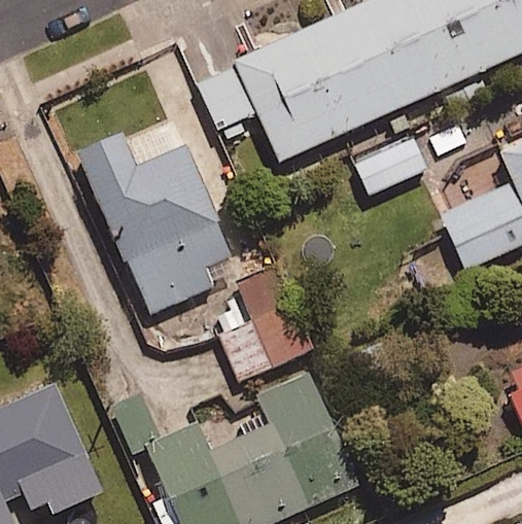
[(362,0),(233,59),(279,162),(521,51),(521,0),(362,0)]
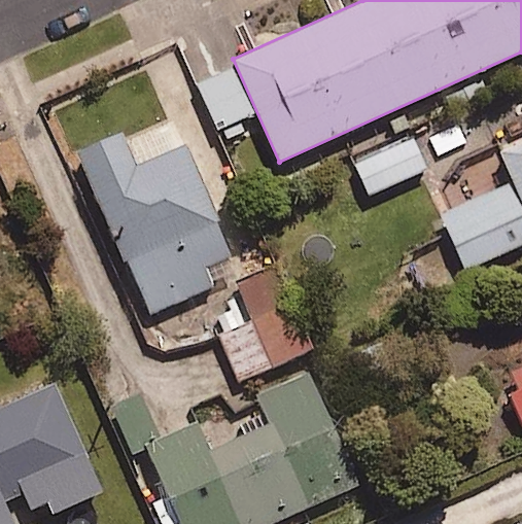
[(122,134),(76,153),(124,262),(220,219),(186,142),(135,165),(122,134)]
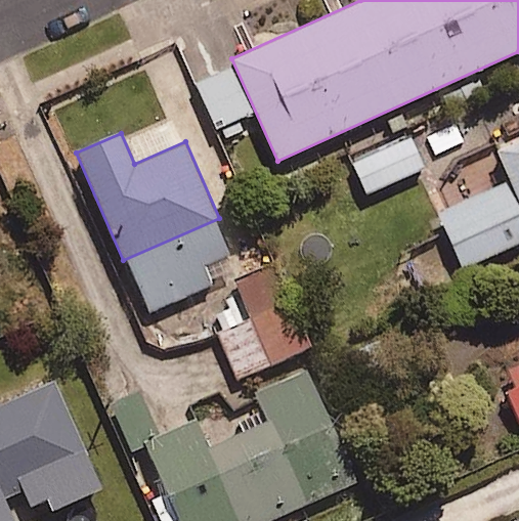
[(429,168),(415,136),(359,162),(375,193),(429,168)]
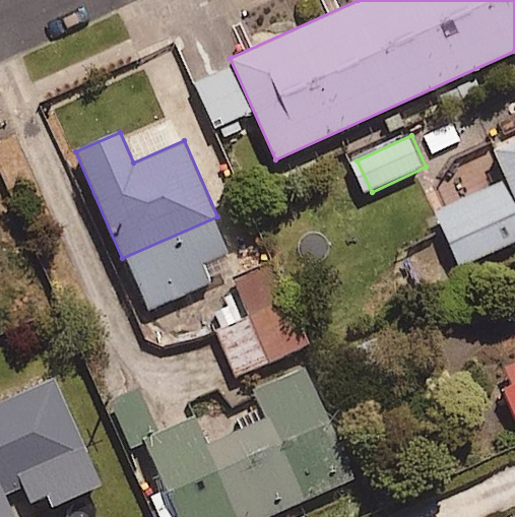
[(514,139),(494,149),(507,180),(438,210),(461,263),(514,239),(514,139)]
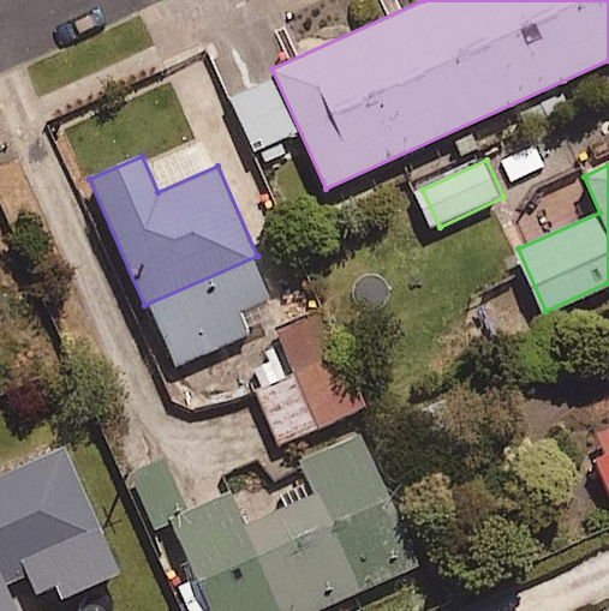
[(372,407),(333,312),(285,333),(304,378),(267,393),(287,442),(372,407)]
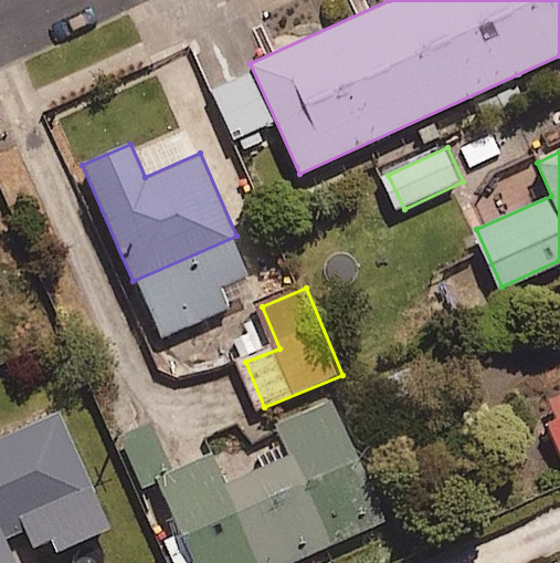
[(559,394),(548,399),(559,427),(559,394)]
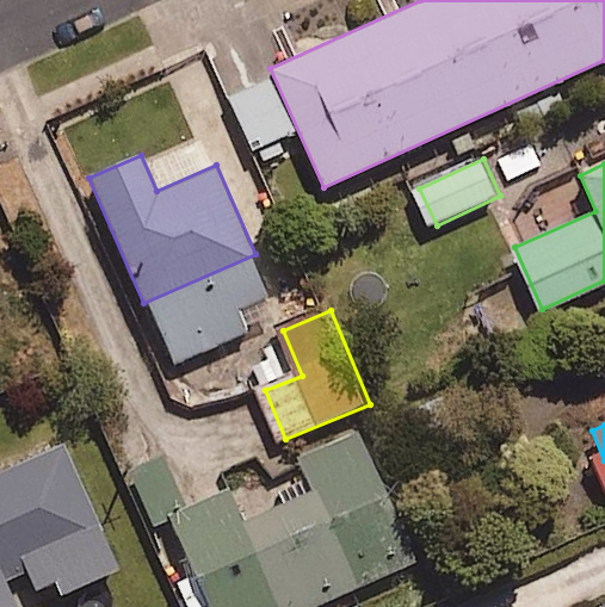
[(313,606),(415,562),(358,432),(300,458),(314,490),(242,522),(227,489),(171,514),(211,606),(313,606)]
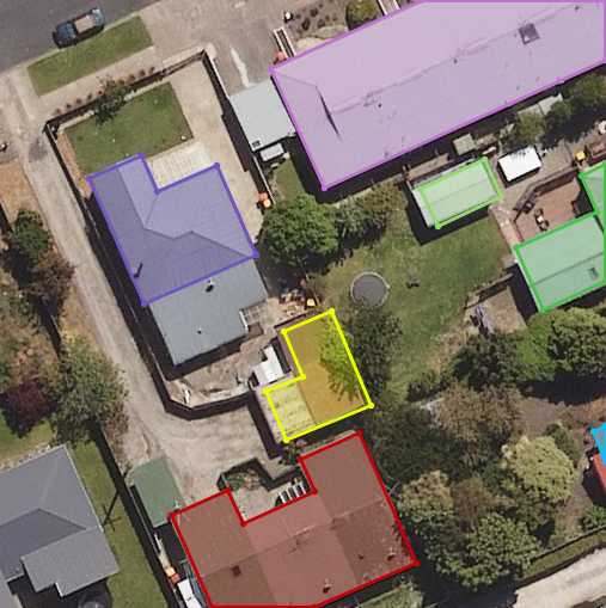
[(0,587),(106,542),(63,446),(0,473),(0,587)]
